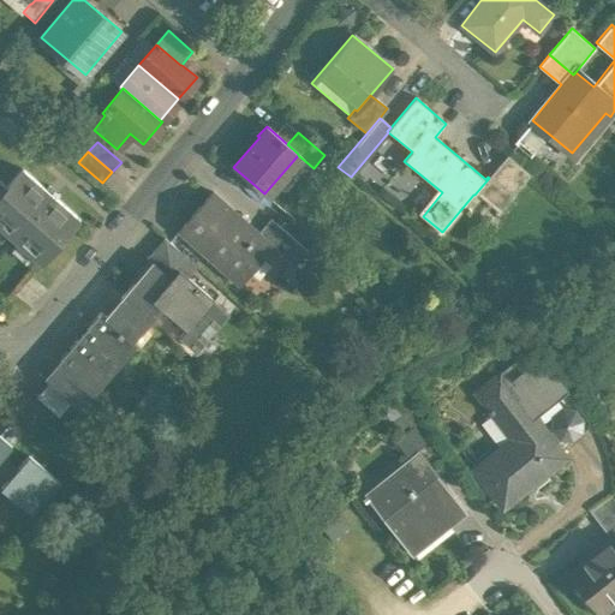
[(530,173),(507,154),(488,177),(489,178),(511,196),(530,173)]
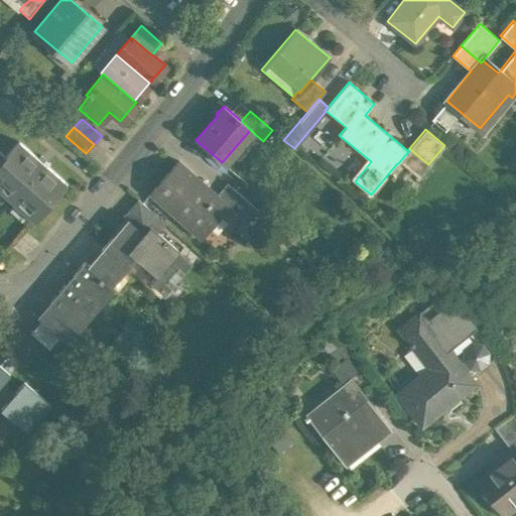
[(37,161),(18,144),(4,159),(0,163),(0,191),(33,222),(66,185),(45,168),(48,165),(40,158),(37,161)]
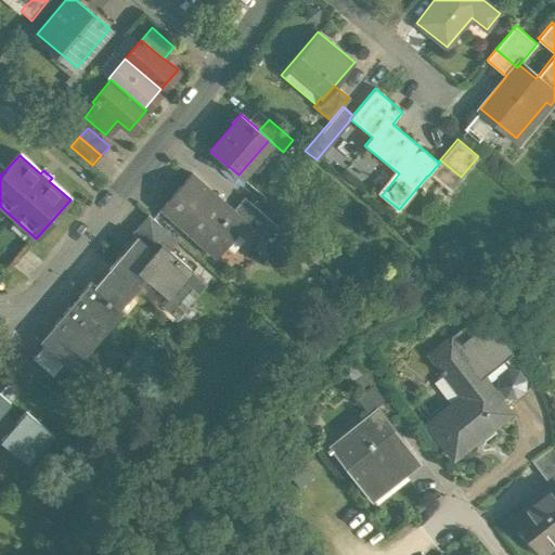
[(232,209),(191,173),(160,208),(215,256),(244,222),(245,221),(232,209)]
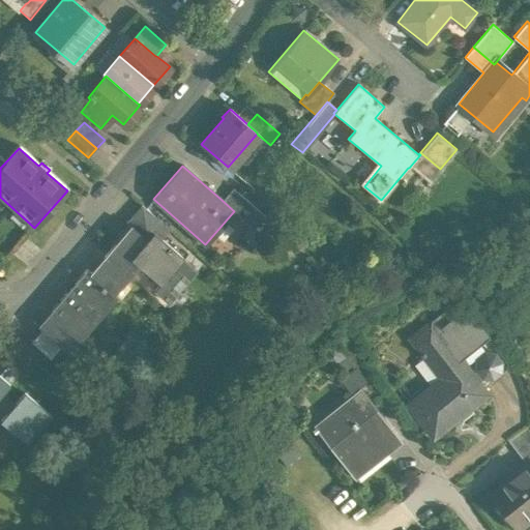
[(264,216),(232,188),(222,200),(234,211),(233,212),(249,226),(254,229),(257,226),(258,227),(260,226),(258,224),(264,216)]
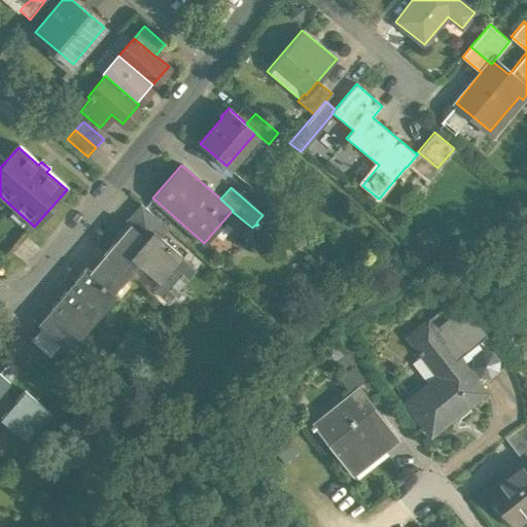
[(85,267),(37,322),(41,325),(60,342),(67,348),(114,292),(112,290),(137,261),(157,280),(152,286),(166,299),(194,267),(160,237),(168,226),(140,203),(125,221),(128,224),(89,270),(85,267)]
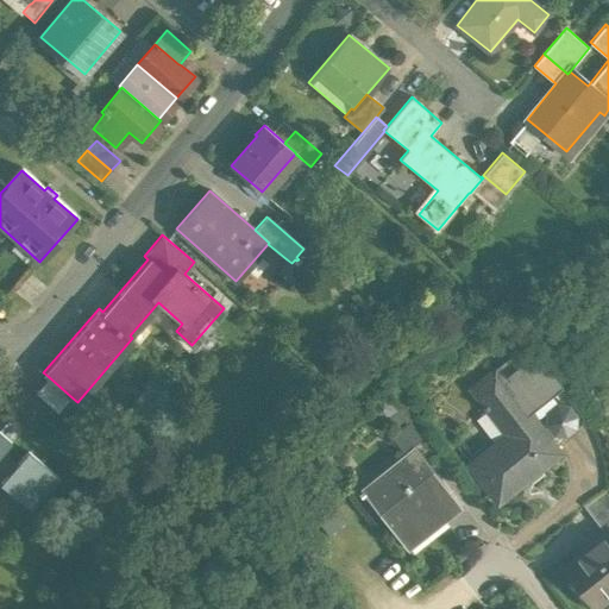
[(296,261),(295,259),(292,263),(287,259),(277,270),(293,283),(306,269),(296,261)]
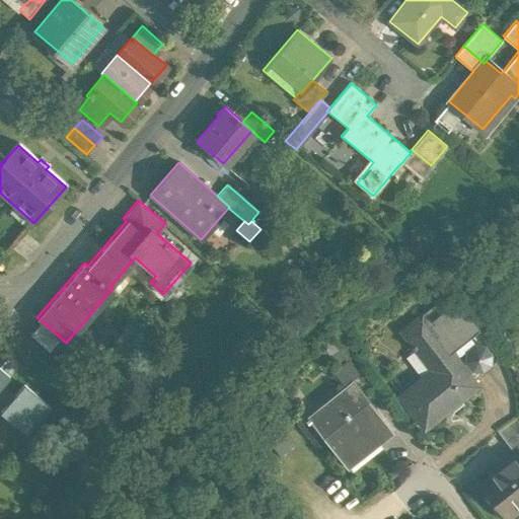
[(475,330),(447,295),(423,315),(450,351),(475,330)]
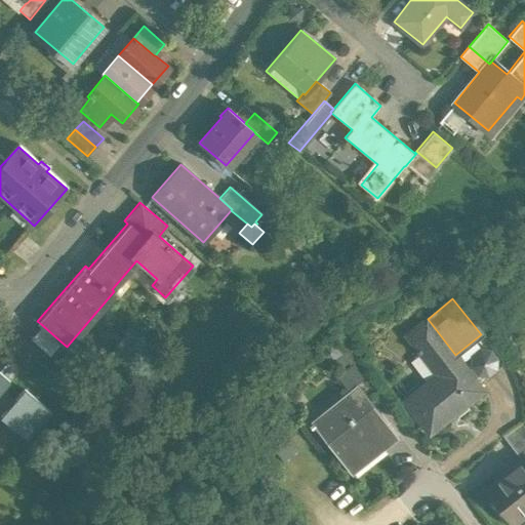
[(455,355),(428,319),(407,334),(419,350),(416,352),(418,355),(421,353),(439,374),(404,402),(429,433),(483,389),(455,355)]
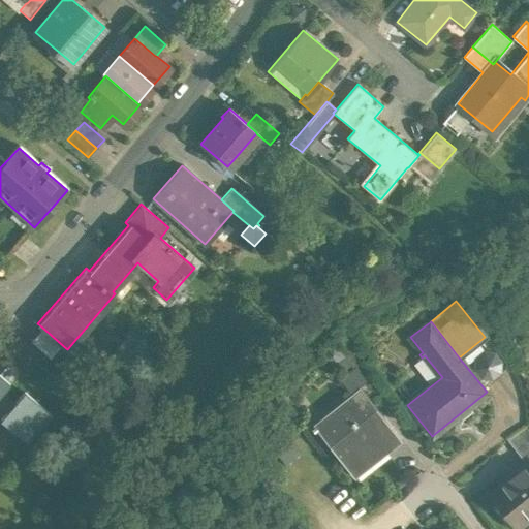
[(60,343),(41,327),(30,340),(49,355),(60,343)]
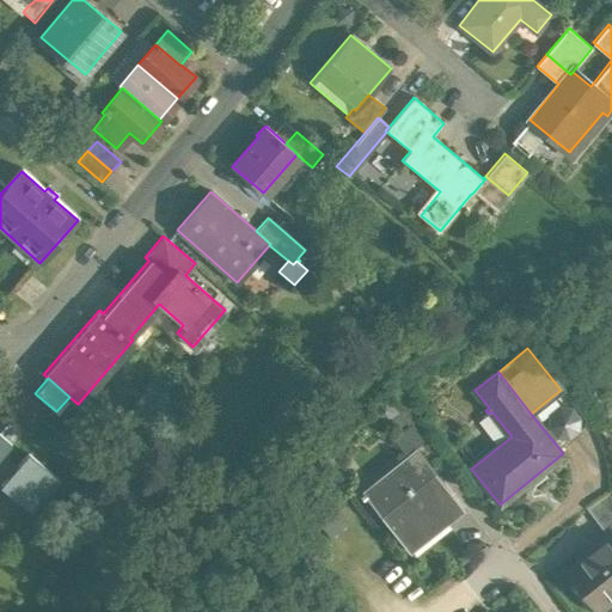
[(561,390),(531,414),(558,447),(588,423),(561,390)]
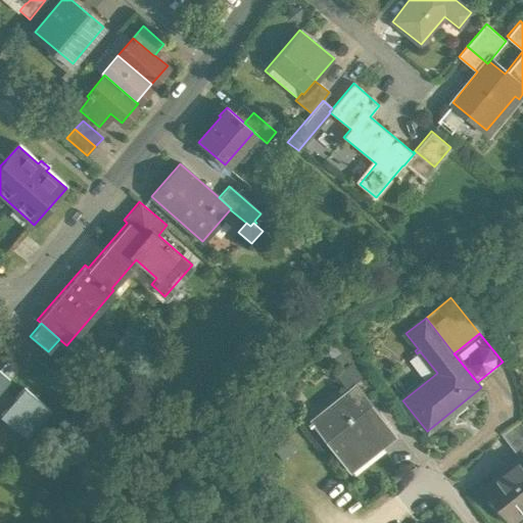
[(343,347),(331,357),(339,366),(350,357),(343,347)]
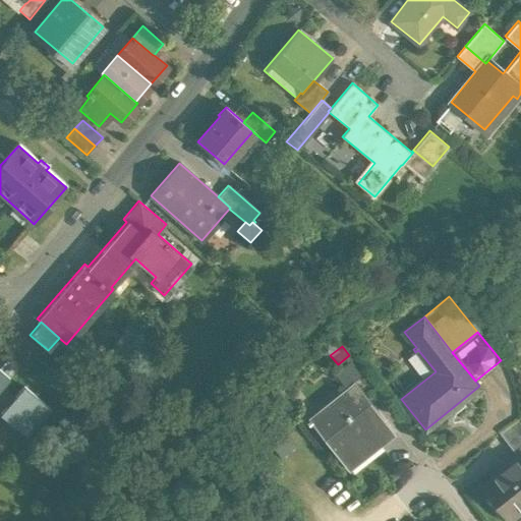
[(67,390),(17,347),(7,359),(13,364),(6,373),(9,377),(17,367),(57,402),(67,390)]
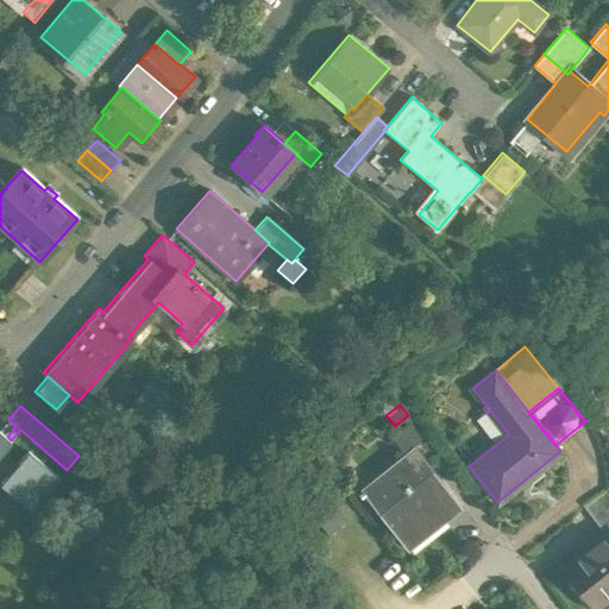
[(445,460),(415,422),(401,434),(412,449),(413,447),(433,471),(445,460)]
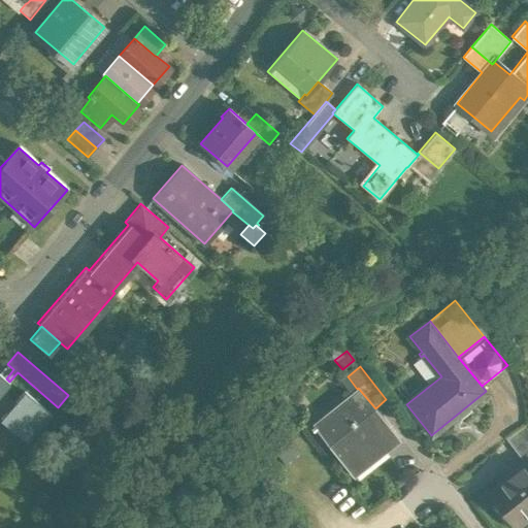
[(51,413),(24,389),(14,400),(2,390),(9,382),(6,378),(0,373),(0,403),(5,408),(0,415),(0,416),(1,418),(3,415),(28,435),(25,438),(27,439),(51,413)]
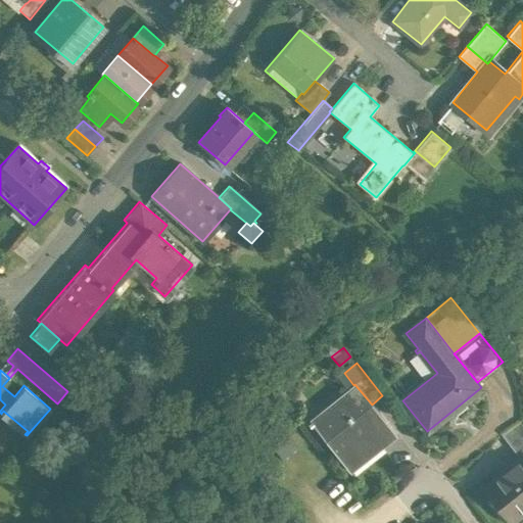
[(372,405),(354,384),(353,385),(308,421),(350,473),(396,435),(372,405)]
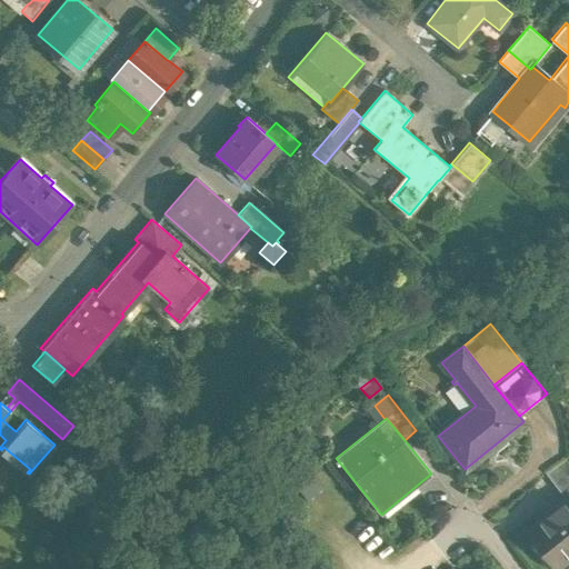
[(568,488),(568,457),(567,456),(546,472),(562,493),(568,488)]
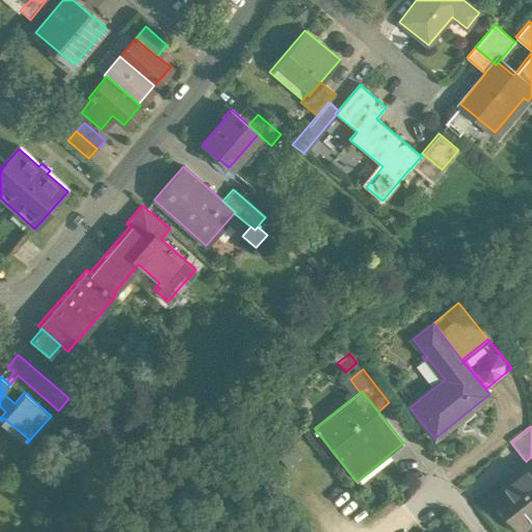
[(531,461),(490,496),(514,525),(531,510),(531,461)]
